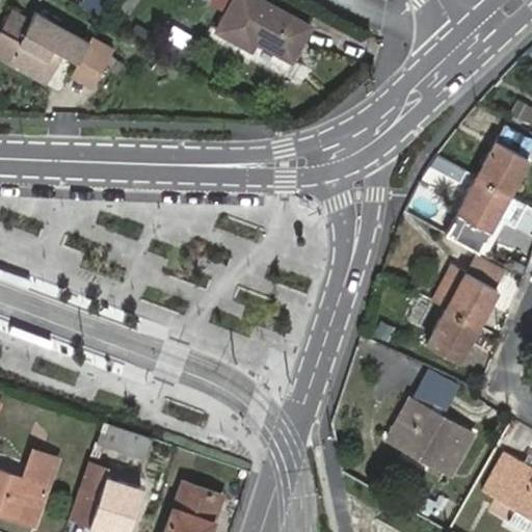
[(295,59),(313,25),(266,0),(237,0),(221,29),(254,46),(254,45),(256,46),(259,40),(295,59)]
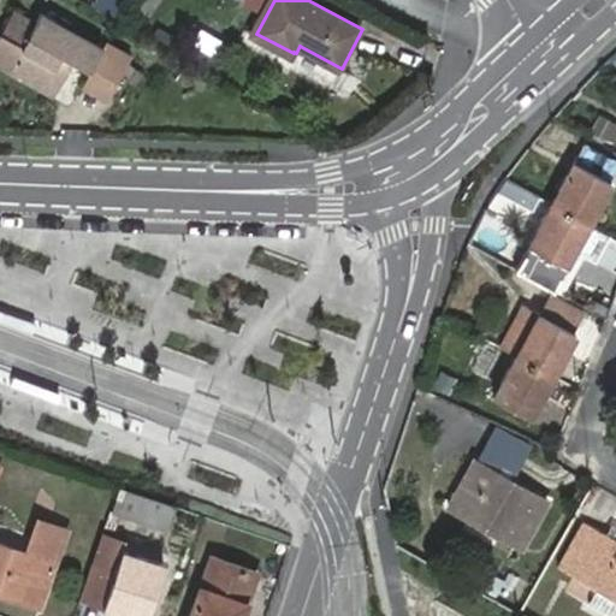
[(23,42),(36,22),(13,10),(1,30),(23,42)]
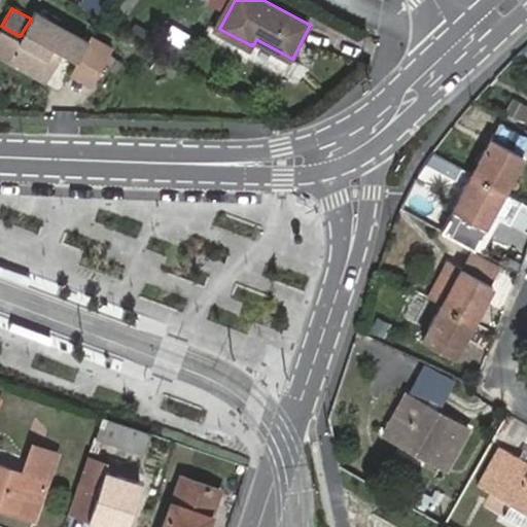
[(100,59),(108,44),(89,33),(85,37),(35,10),(31,19),(20,36),(1,26),(0,28),(0,54),(46,80),(63,51),(74,58),(79,48),(100,59)]
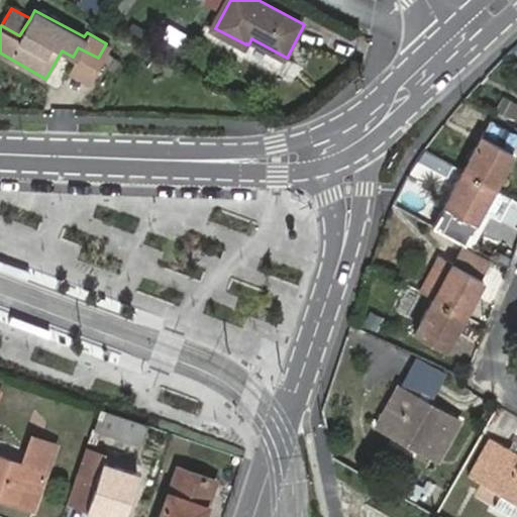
[(66,70),(86,80),(98,58),(78,47),(73,57),(66,70)]
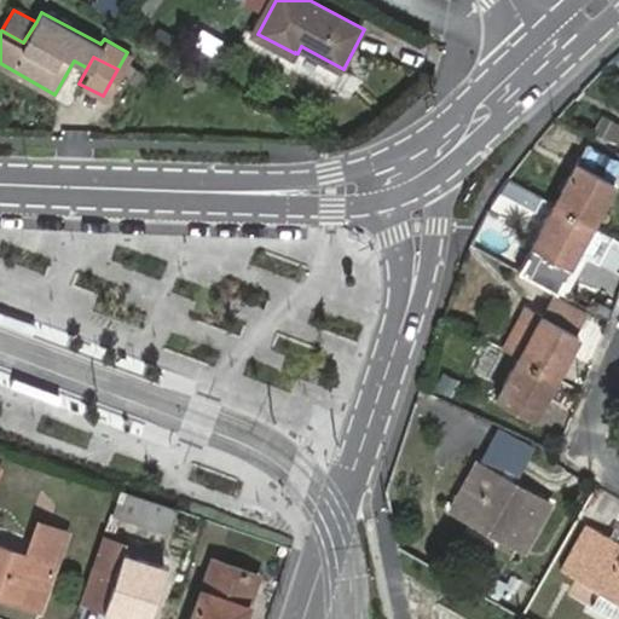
[(618,162),(589,145),(556,203),(594,224),(617,180),(615,179),(618,173),(618,162)]
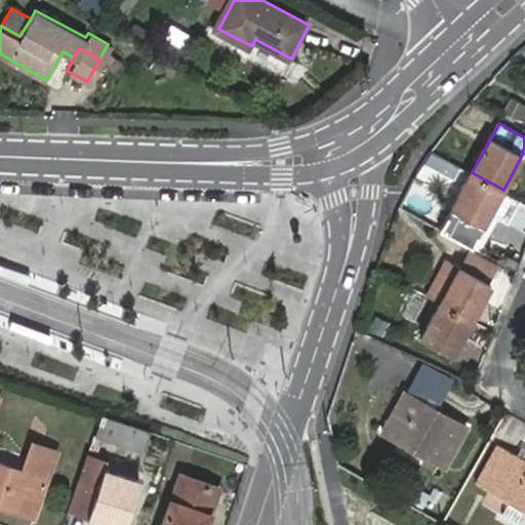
[(472,172),(440,228),(473,245),(491,212),(511,224),(523,201),(503,190),(472,172)]
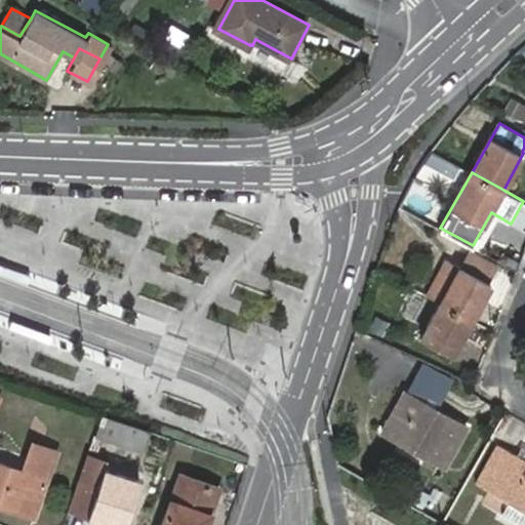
[(506,263),(473,245),(460,267),(493,284),(506,263)]
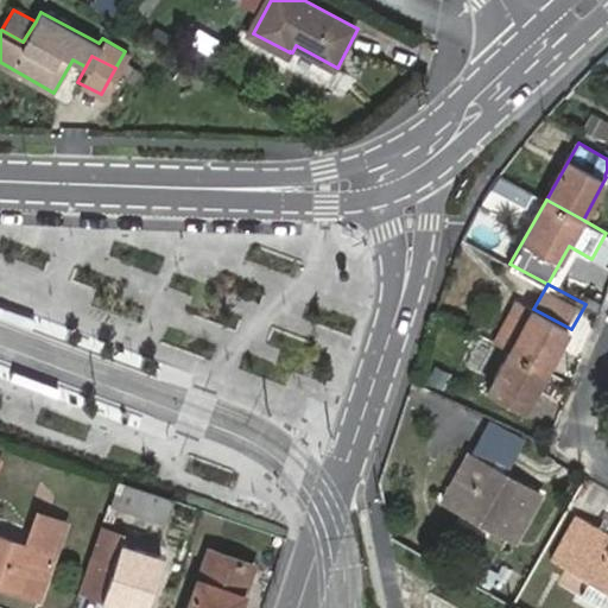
[(533,309),(511,349),(548,368),(571,329),(533,309)]
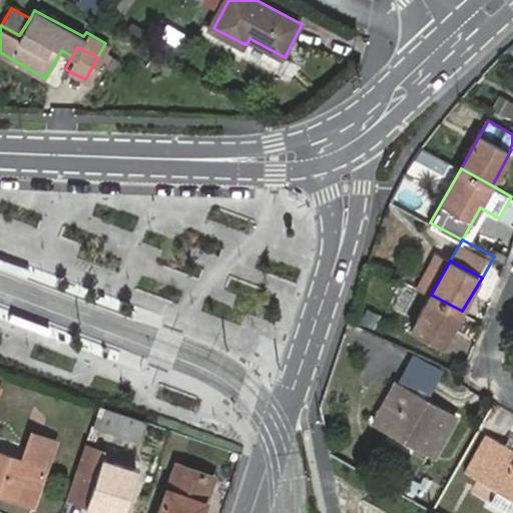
[(462,311),(431,295),(413,328),(443,344),(462,311)]
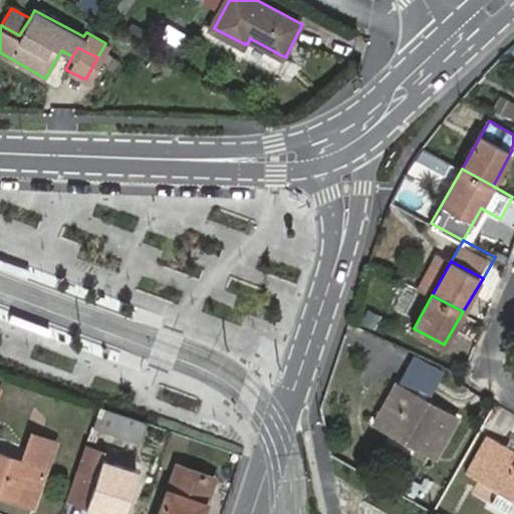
[(438,454),(459,417),(397,382),(376,420),(438,454)]
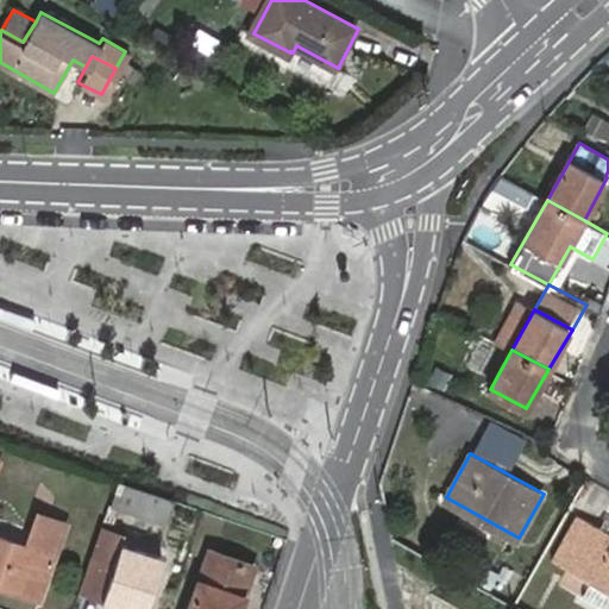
[(163,525),(171,502),(119,483),(111,506),(163,525)]
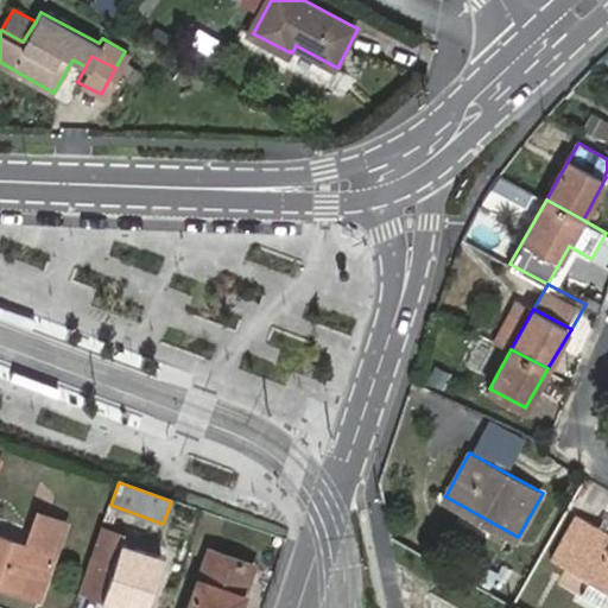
[(0,584),(38,597),(64,524),(39,515),(27,546),(0,537),(0,584)]
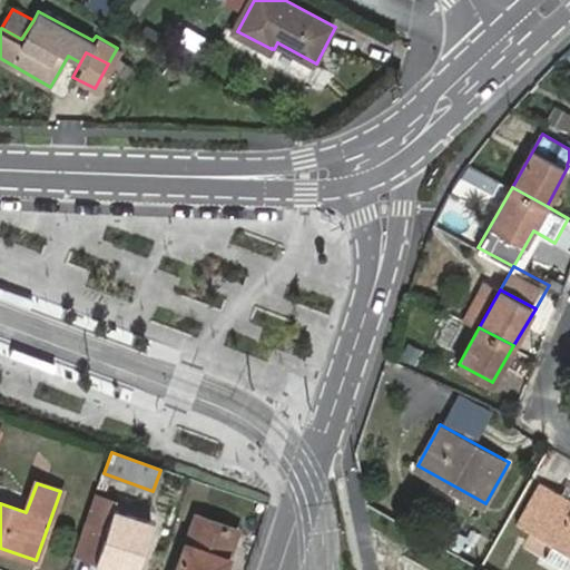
[(520,522),(539,533),(562,494),(542,483),(520,522)]
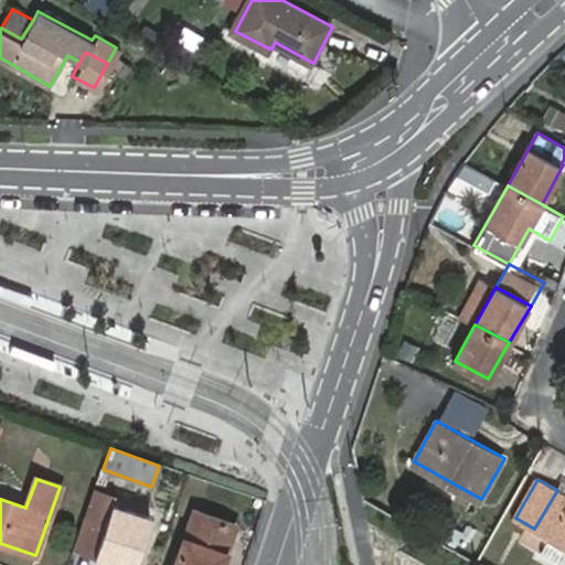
[(564,544),(564,493),(557,490),(534,529),(564,544)]
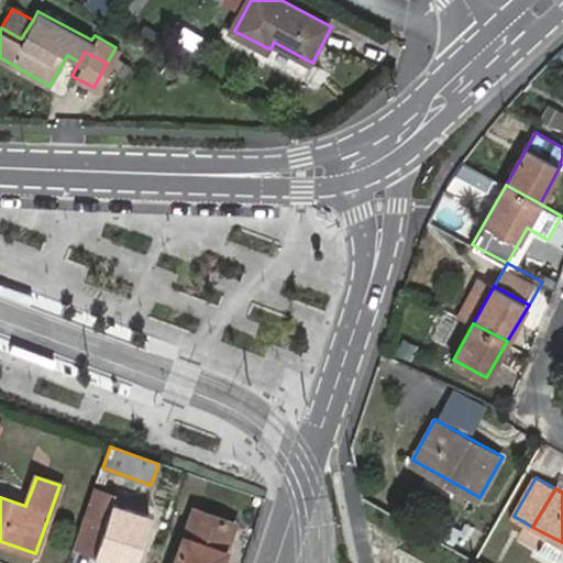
[(105,519),(111,503),(113,496),(92,489),(85,512),(105,519)]
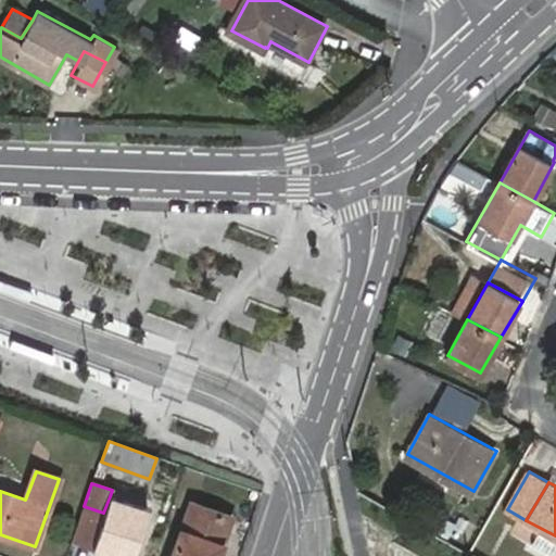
[(84,506),(72,540),(116,555),(130,555),(148,510),(110,496),(103,513),(84,506)]
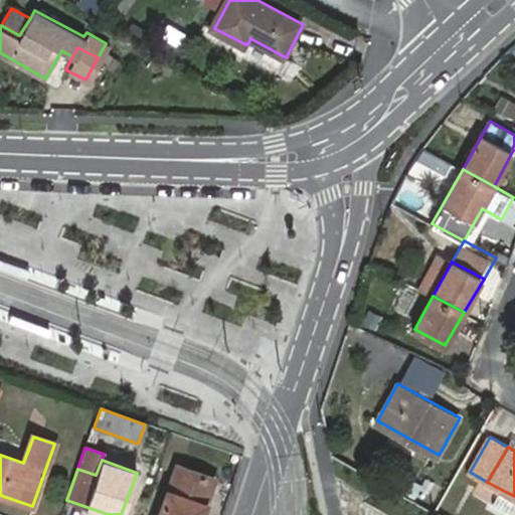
[(199,514),(214,477),(177,464),(158,514),(199,514)]
